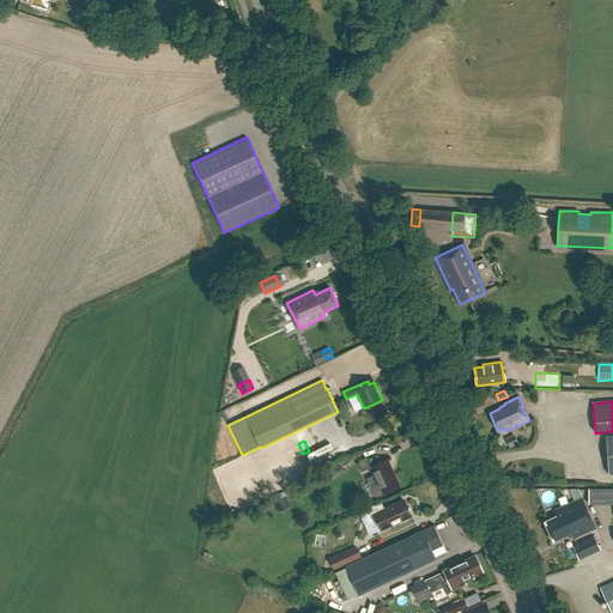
[(375,497),(383,493),(400,486),(387,459),(378,463),(375,456),(358,463),(362,472),(371,467),(375,475),(366,480),(375,497)]
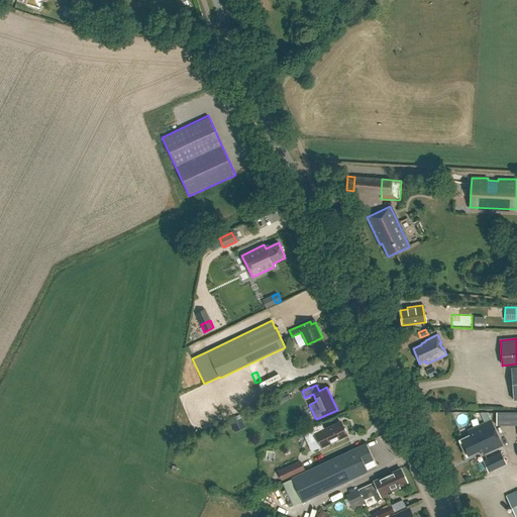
[(282,402),(291,398),(288,393),(280,397),(279,395),(273,398),(275,403),(282,400),(282,402)]
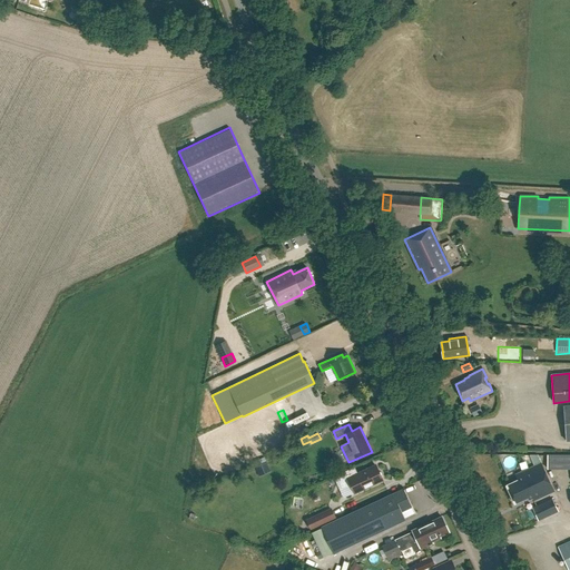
[(569,468),(569,454),(547,455),(547,469),(569,468)]
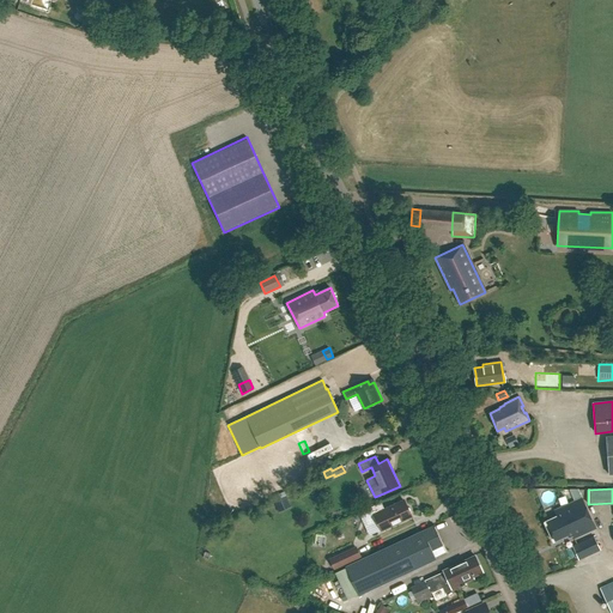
[(273,499),(277,509),(289,504),(285,495),(273,499)]
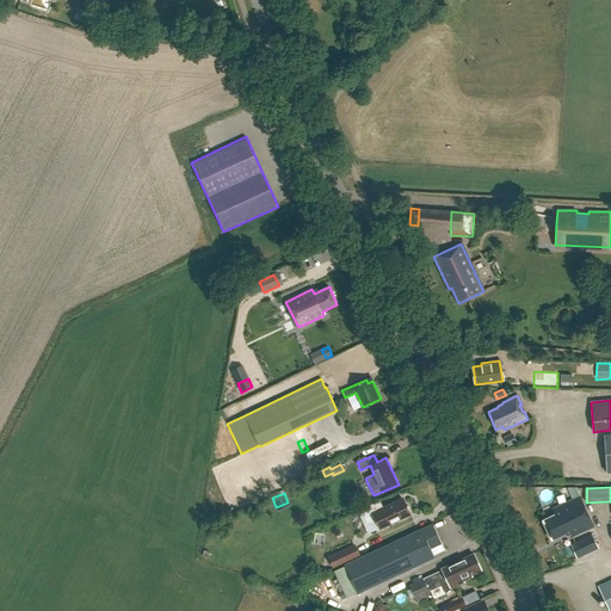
[(594,526),(580,497),(556,507),(555,514),(542,520),(551,539),(566,534),(567,536),(571,535),(572,537),(594,526)]
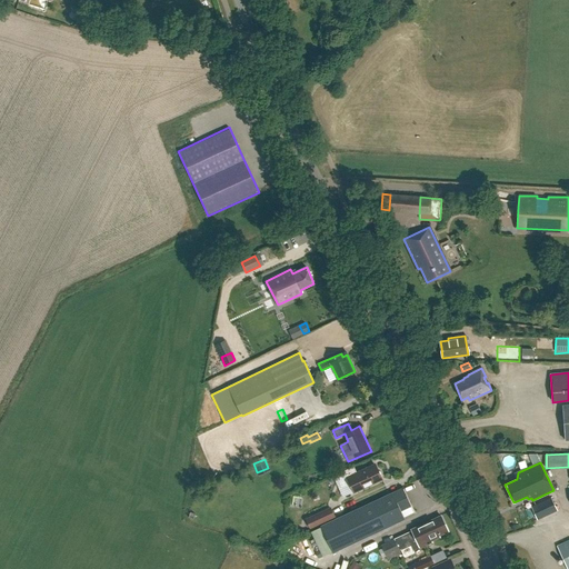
[(336,475),(342,487),(350,483),(353,491),(381,479),(381,477),(381,475),(380,471),(378,470),(376,465),(357,472),(353,466),(336,475)]
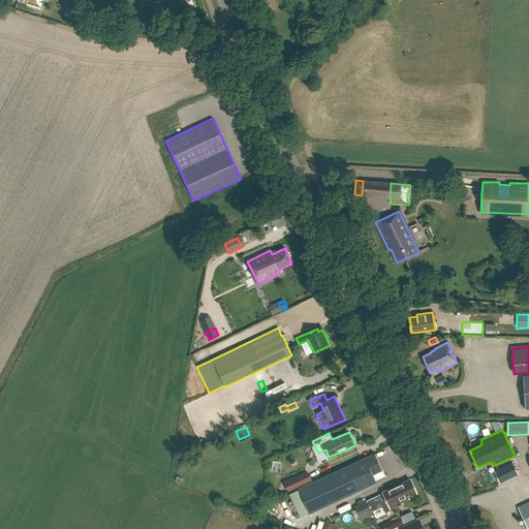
[(375,483),(372,474),(381,470),(374,455),(299,490),(309,514),(375,483)]
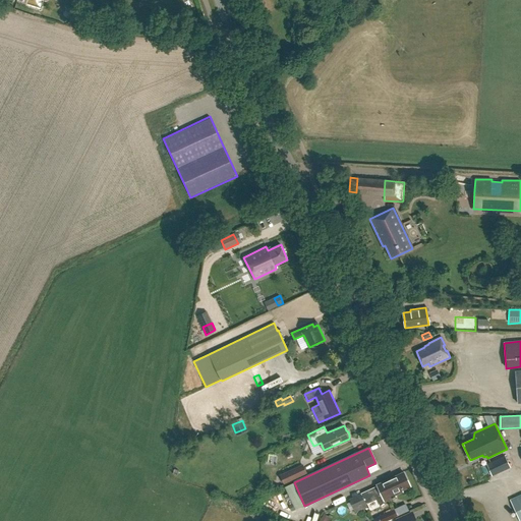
[(510,467),(505,456),(486,464),(493,475),(510,467)]
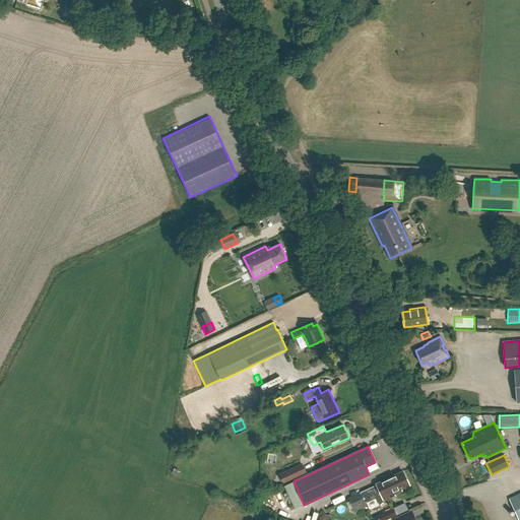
[(283,483),(307,472),(303,463),(279,474),(283,483)]
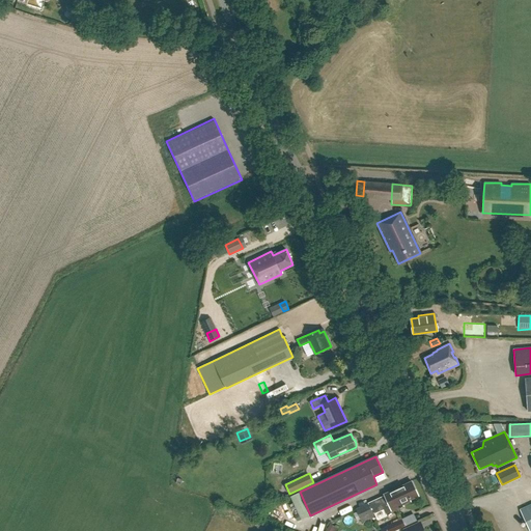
[(235,496),(247,499),(252,484),(241,480),(235,496)]
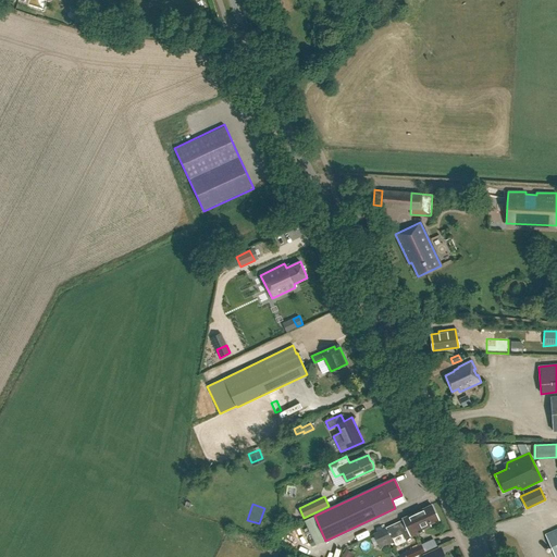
[(431,505),(409,515),(401,518),(403,519),(385,527),(385,528),(373,533),(378,544),(392,539),(395,545),(406,541),(405,540),(411,536),(411,535),(423,531),(422,529),(431,525),(430,523),(438,520),(431,505)]
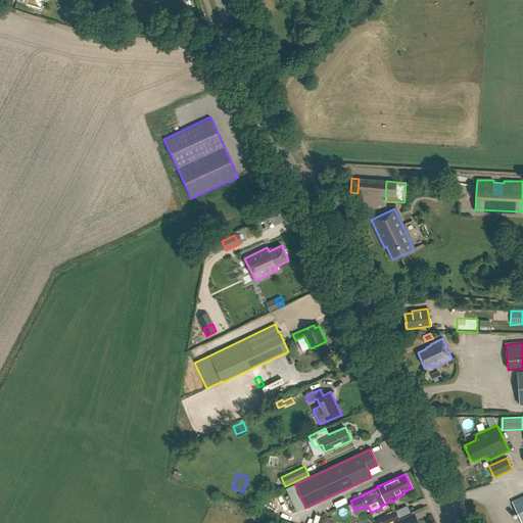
[(270,486),(278,482),(276,477),(268,481),(270,486)]
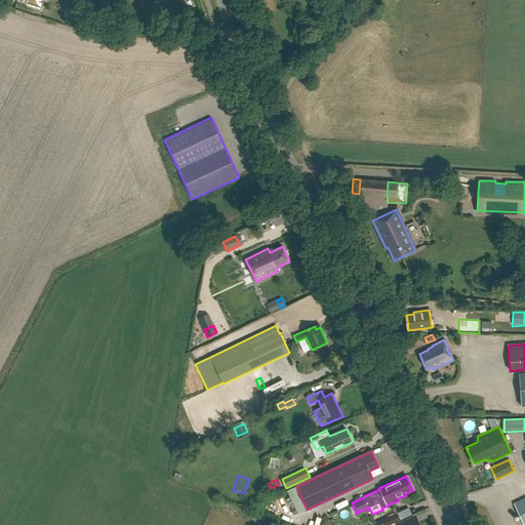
[(288,490),(298,513),(307,510),(296,487),(288,490)]
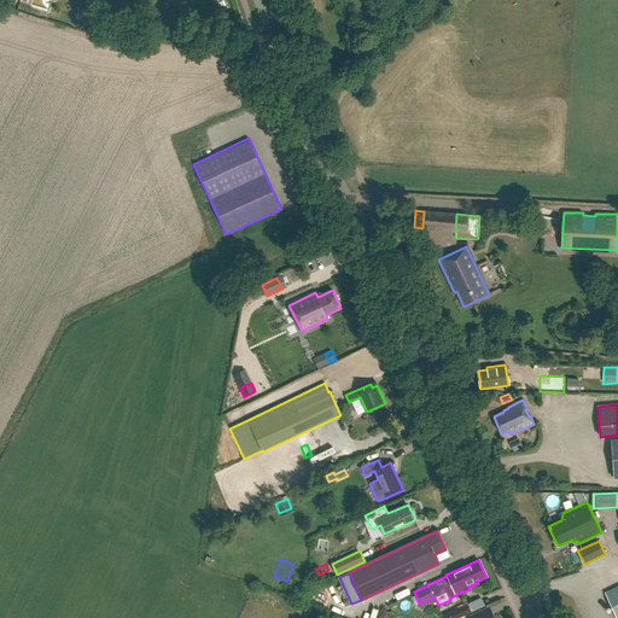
[(617,617),(617,587),(616,589),(605,594),(616,617),(617,617)]
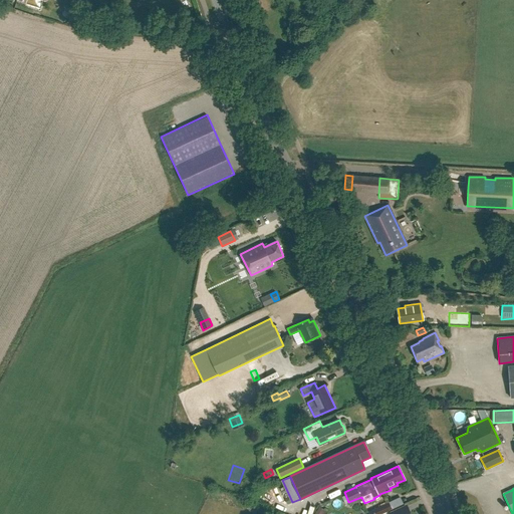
[(267,497),(266,502),(280,506),(281,501),(267,497)]
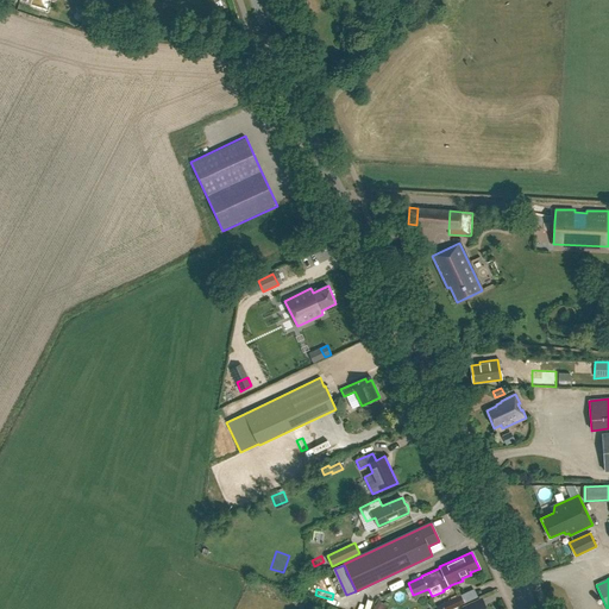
[(564,594),(567,608),(579,606),(576,591),(564,594)]
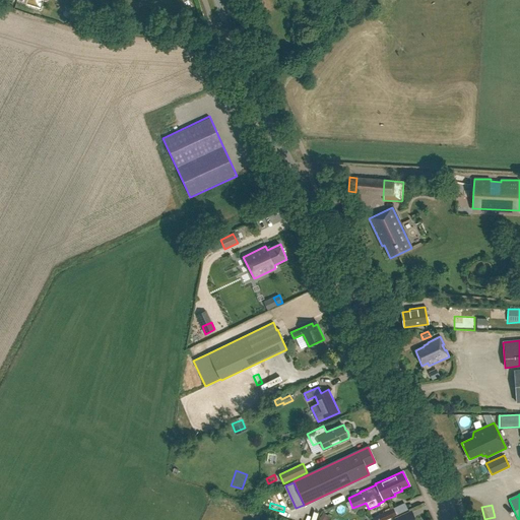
[(373,519),(384,519),(395,515),(392,509),(372,518),(373,519)]
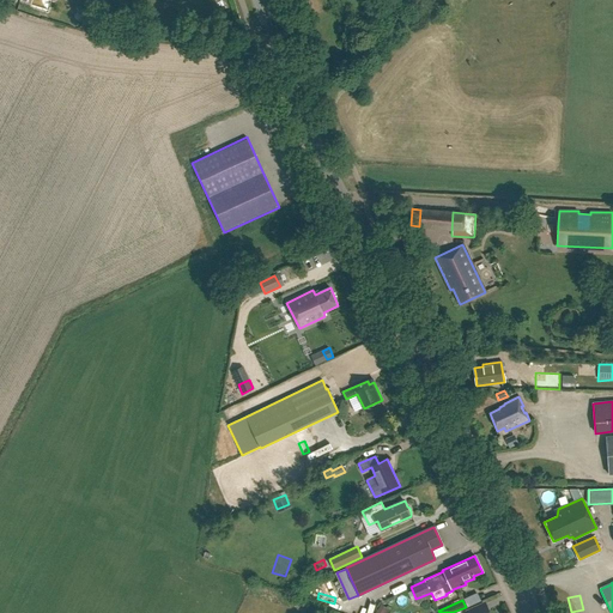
[(489,612),(485,602),(465,611),(466,612),(489,612)]
